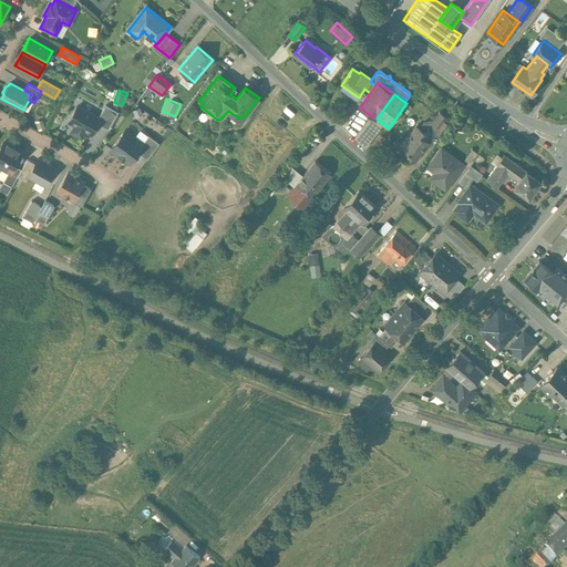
[(78,105),(69,121),(75,124),(72,132),(81,136),(85,130),(92,134),(98,123),(101,119),(99,117),(78,105)]
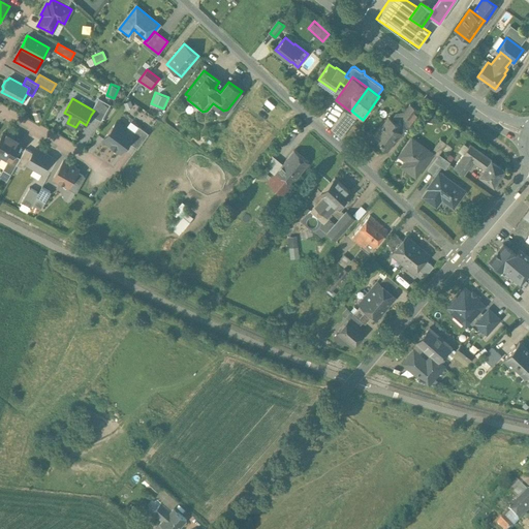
[(111,104),(98,98),(92,110),(94,111),(91,115),(101,121),(111,104)]
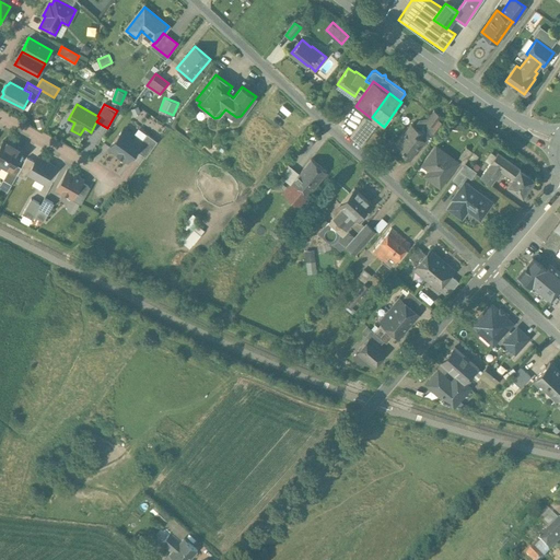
[(442,115),(434,109),(426,120),(431,125),(429,128),(436,133),(444,123),(439,119),(442,115)]
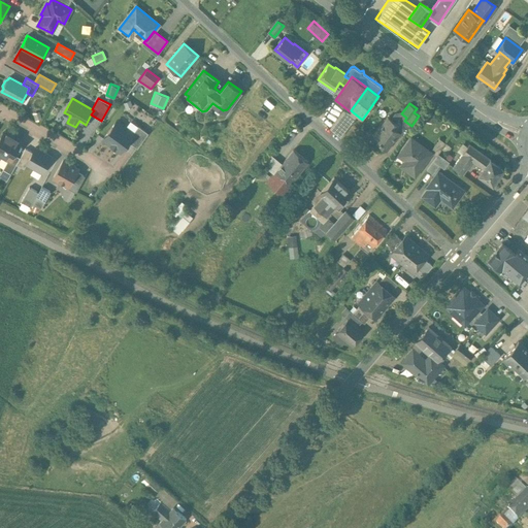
[(344,107),(337,118),(350,126),(357,116),(351,110),(350,111),(344,107)]
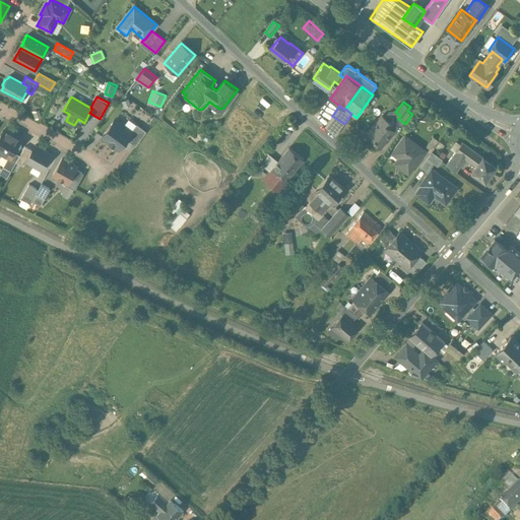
[(394,124),(382,115),(368,134),(374,139),(372,142),(381,148),(394,130),(391,128),(394,124)]
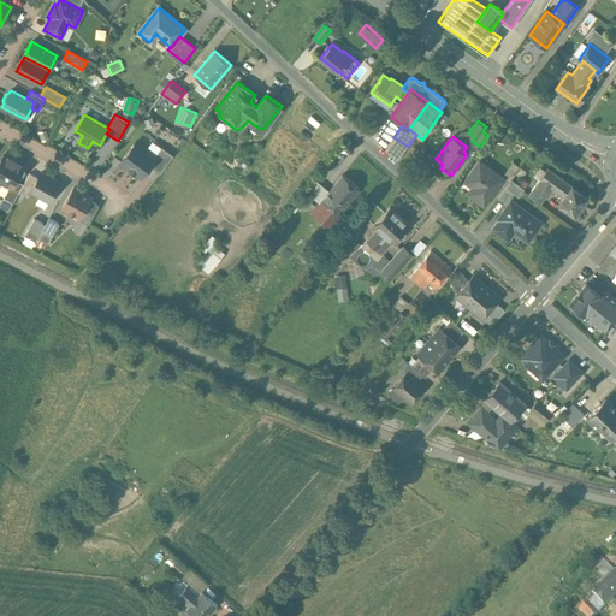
[(408,147),(394,137),(389,143),(403,153),(408,147)]
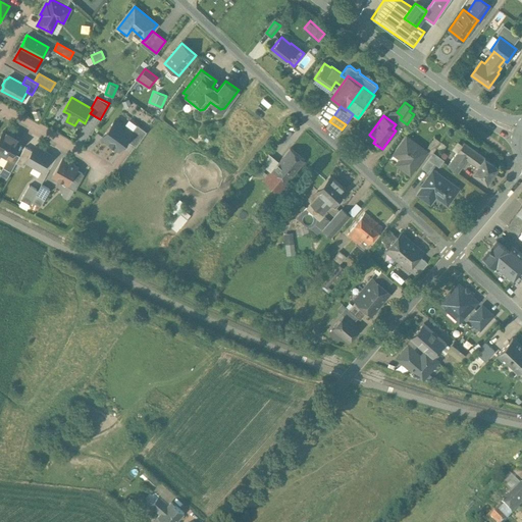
[(115,119),(102,138),(118,150),(126,140),(133,132),(132,132),(115,119)]
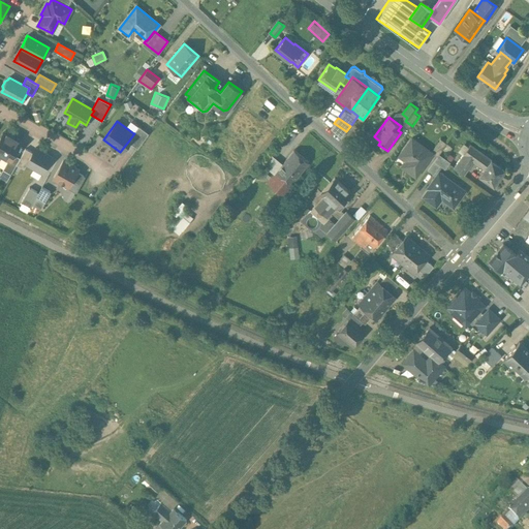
[(138,126),(133,133),(134,133),(128,142),(135,147),(147,131),(138,126)]
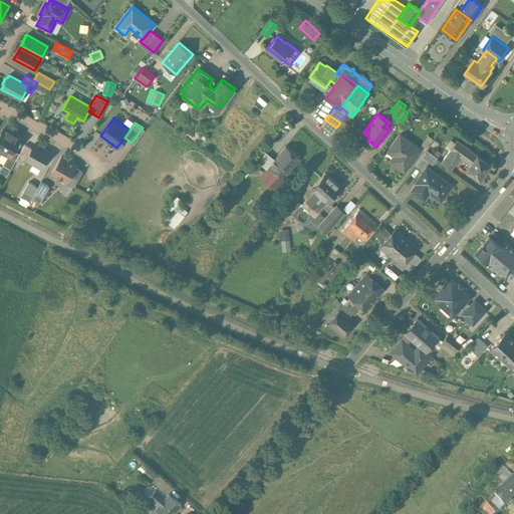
[(20,138),(4,127),(0,134),(0,152),(1,153),(2,152),(8,155),(10,156),(13,150),(20,138)]
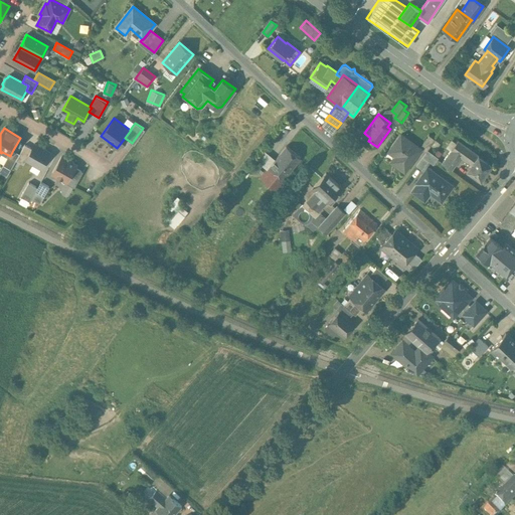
[(421,149),(401,134),(389,151),(400,159),(396,165),(405,171),(421,149)]
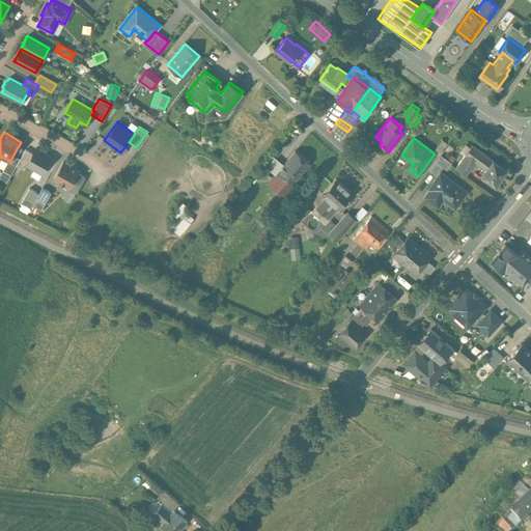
[(442,139),(434,149),(441,155),(448,144),(442,139)]
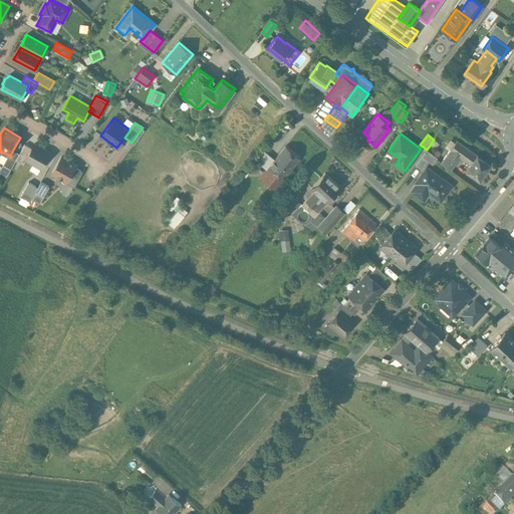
[(477,156),(457,141),(450,150),(460,157),(471,165),(477,156)]
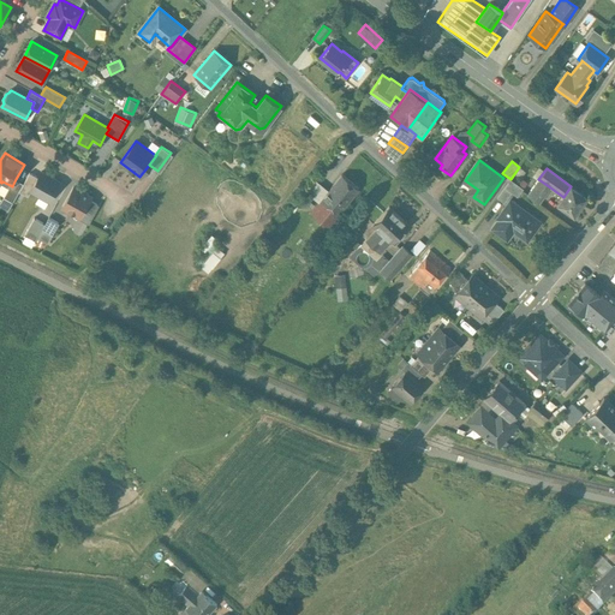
[(39,177),(30,172),(23,184),(19,191),(28,196),(31,191),(30,191),(39,177)]
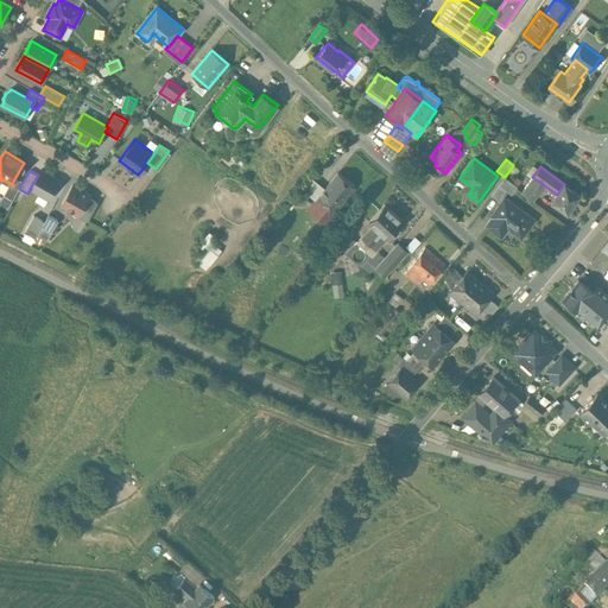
[(59,181),(40,170),(38,175),(30,189),(31,189),(49,198),(59,181)]
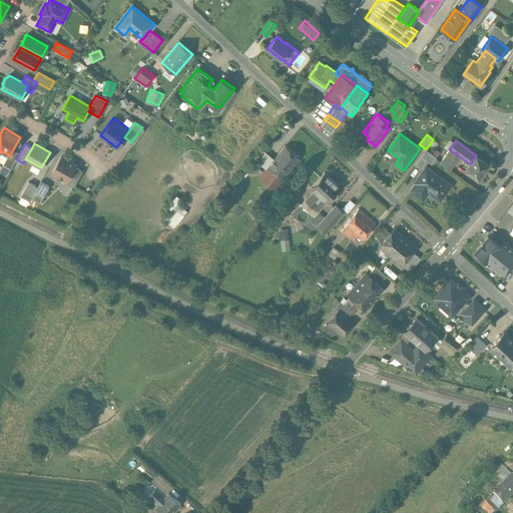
[(285,146),(269,166),(269,167),(261,177),(275,188),(300,157),(285,146)]
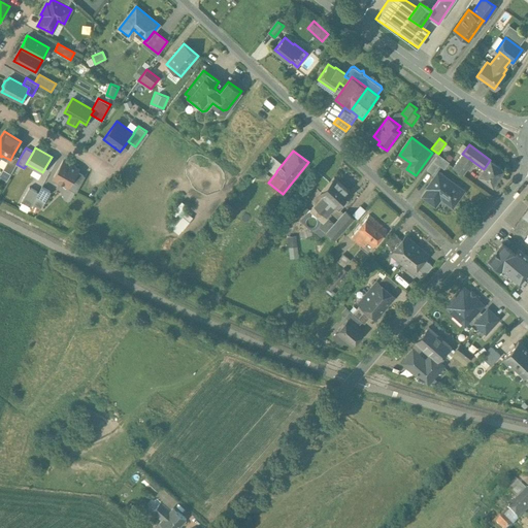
[(10,160),(8,159),(3,169),(11,173),(17,164),(20,158),(13,154),(10,160)]
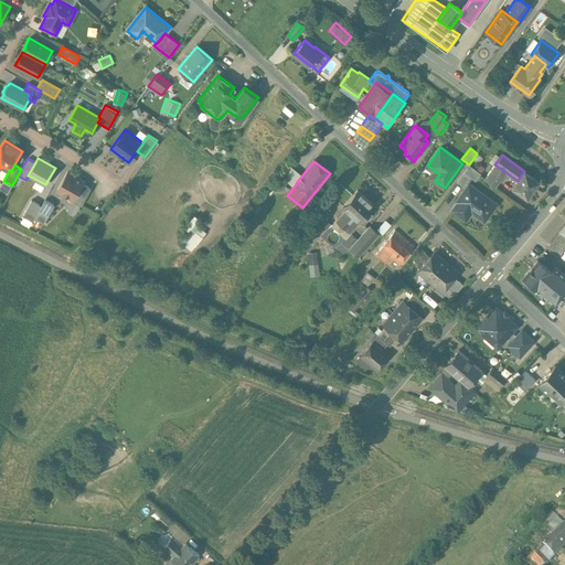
[(480,173),(469,164),(457,181),(464,187),(470,177),(476,180),(480,173)]
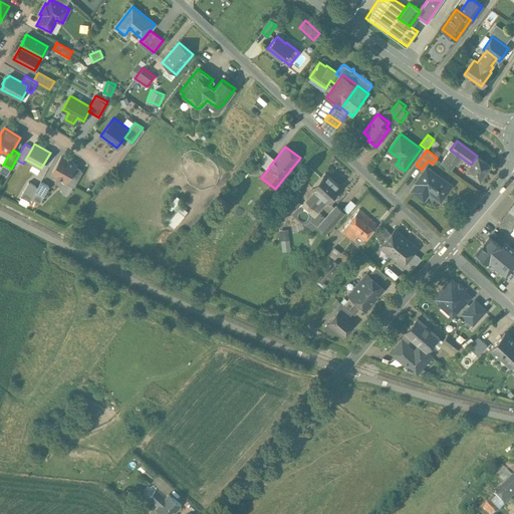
[(450,150),(441,163),(451,170),(460,157),(450,150)]
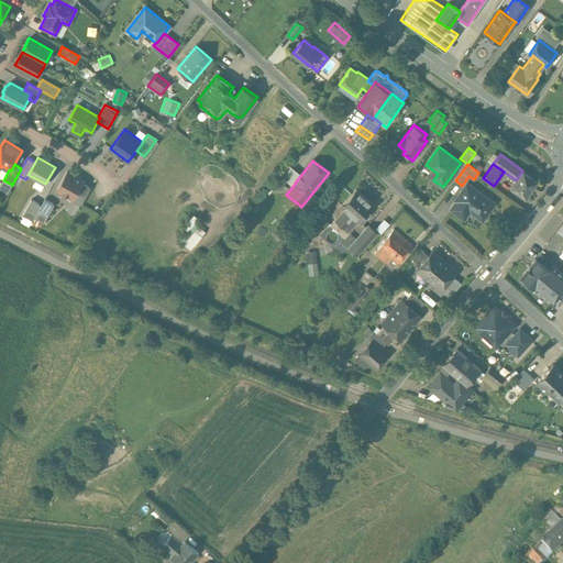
[(516,180),(511,186),(525,197),(537,180),(522,169),(522,170),(516,180)]
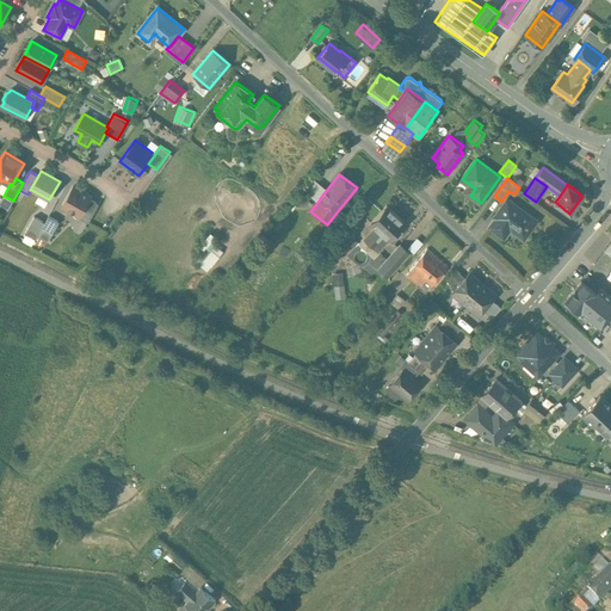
[(73,186),(62,205),(79,215),(88,198),(90,196),(73,186)]
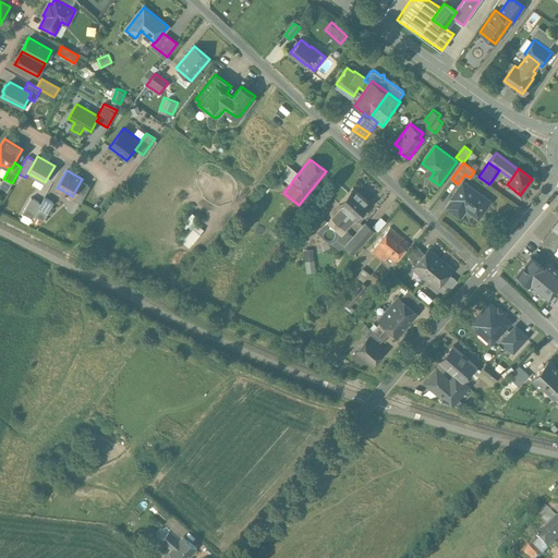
[(91,186),(81,181),(72,196),(71,197),(81,203),(91,186)]
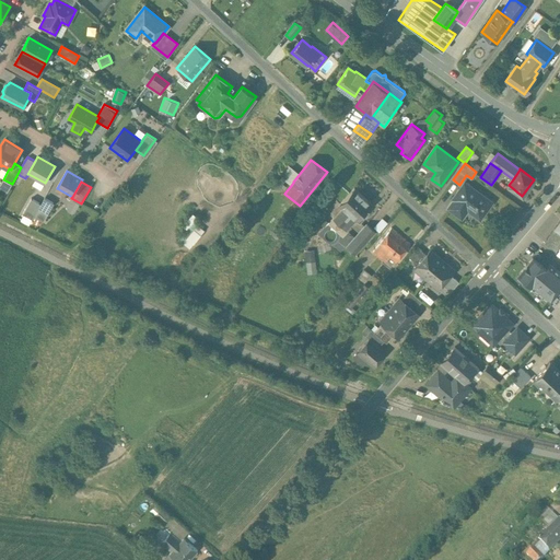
[(492,202),(465,183),(452,199),(453,200),(447,208),(462,219),(468,210),(474,214),(476,212),(482,217),(492,202)]
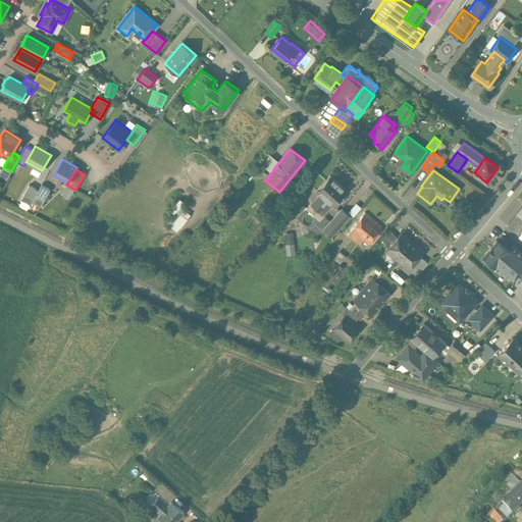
[(346,190),(330,175),(316,191),(320,194),(311,204),(323,215),(346,190)]
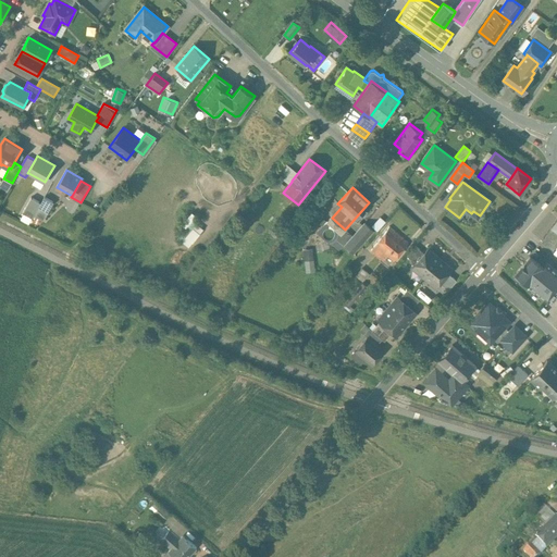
[(53,201),(45,197),(38,208),(47,213),(53,201)]
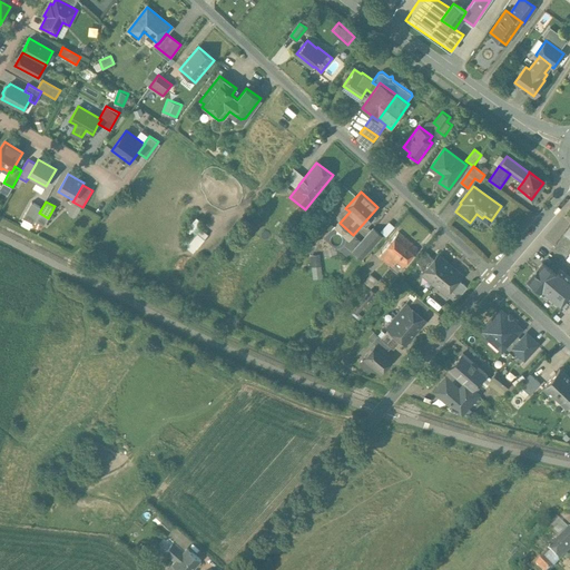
[(386,235),(394,226),(390,222),(381,231),(386,235)]
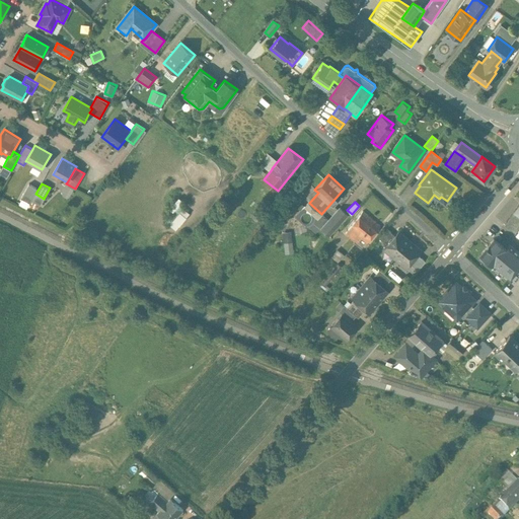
[(340,208),(331,217),(340,224),(348,215),(340,208)]
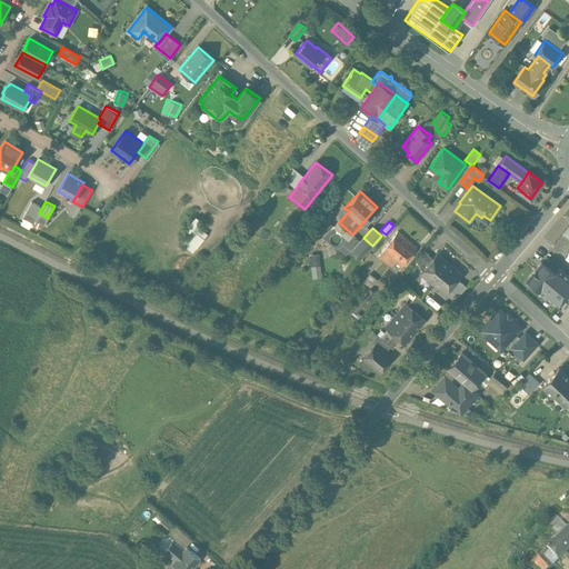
[(418,248),(398,232),(379,256),(392,266),(396,261),(402,267),(418,248)]
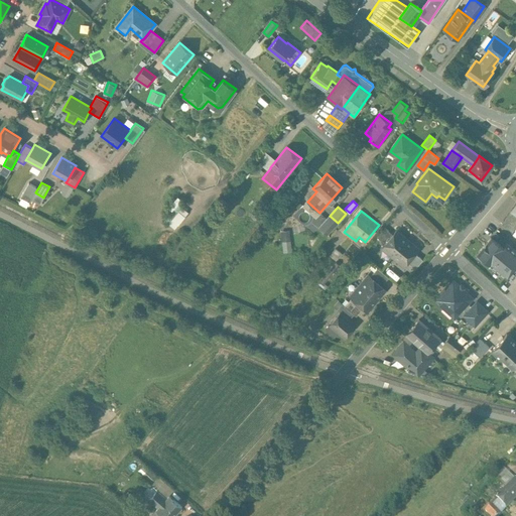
[(515,214),(511,211),(501,223),(515,234),(515,214)]
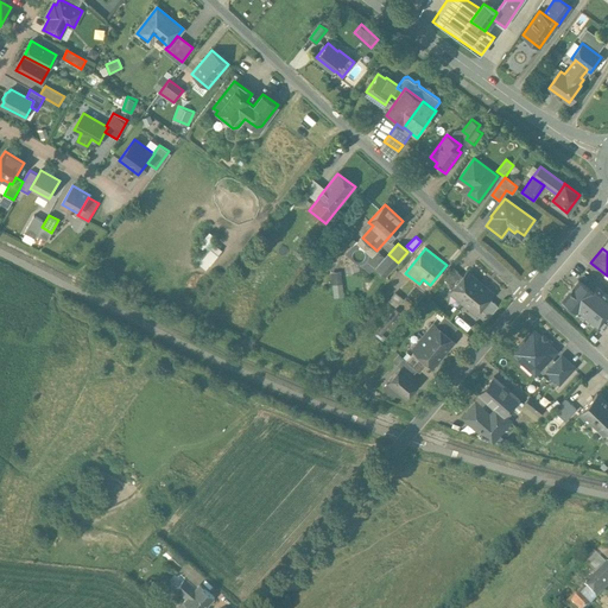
[(398,263),(388,254),(377,268),(385,277),(398,263)]
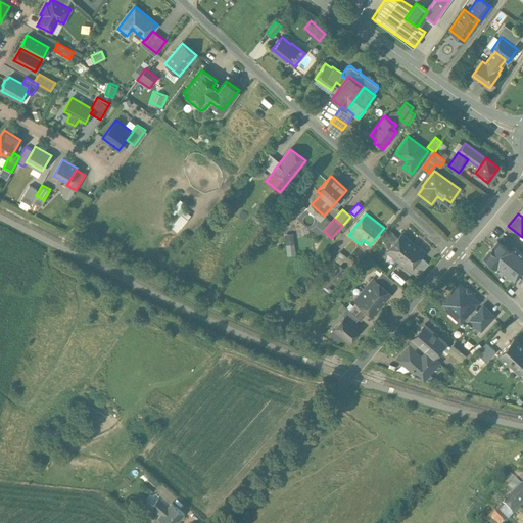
[(398,238),(389,231),(382,240),(390,247),(398,238)]
